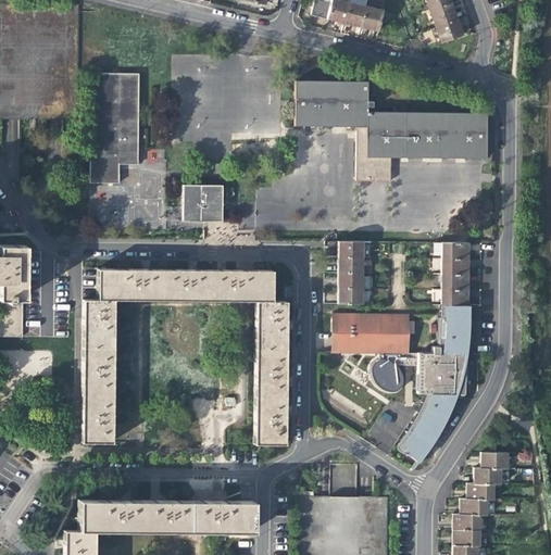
[(329,21),(346,25),(350,4),(333,0),(333,5),(316,1),(313,16),(329,21)]
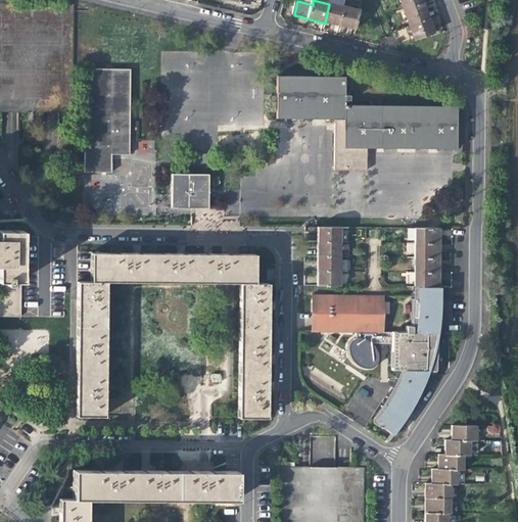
[(330,0),(329,4),(325,24),(330,25),(341,27),(345,7),(347,0),(330,0)]
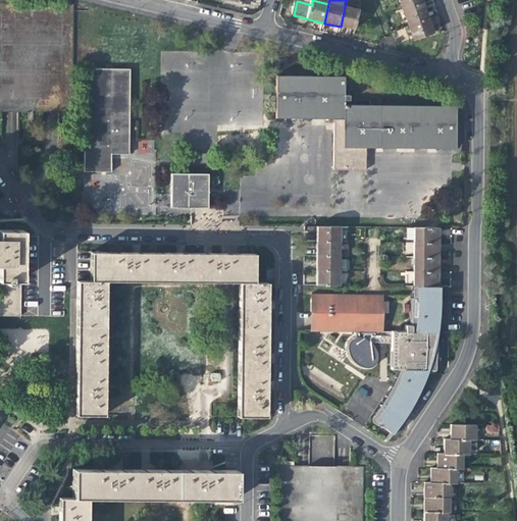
[(401,0),(405,9),(423,3),(422,0),(401,0)]
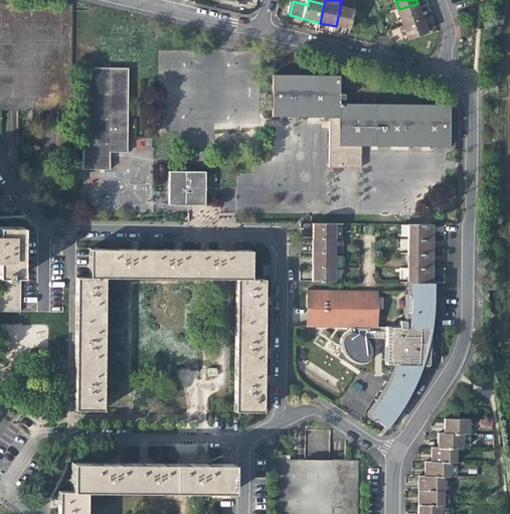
[(0,110),(72,111),(72,57),(73,3),(0,2),(0,110)]
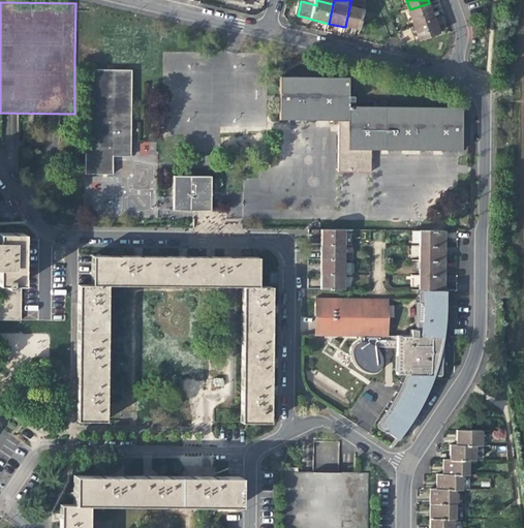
[(410,9),(415,26),(435,19),(431,9),(429,3),(410,9)]
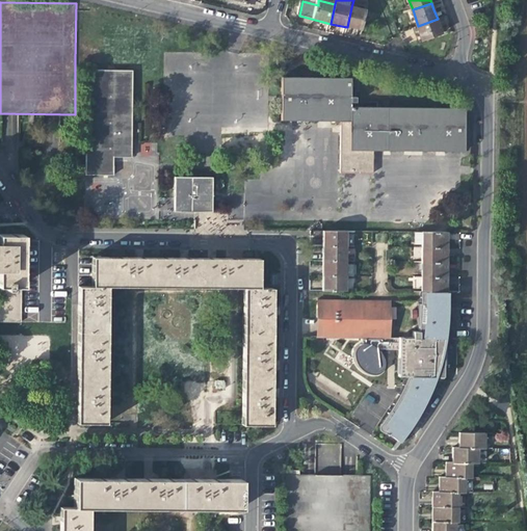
[(367,10),(351,7),(347,27),(357,29),(363,30),(367,10)]
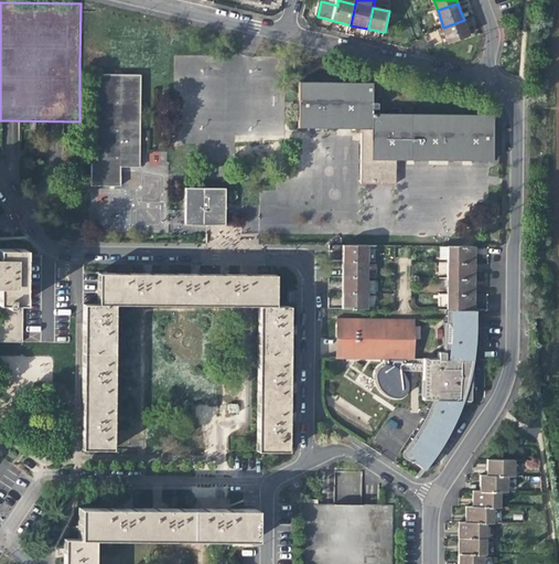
[(466,28),(464,20),(443,28),(450,44),(470,36),(466,28)]
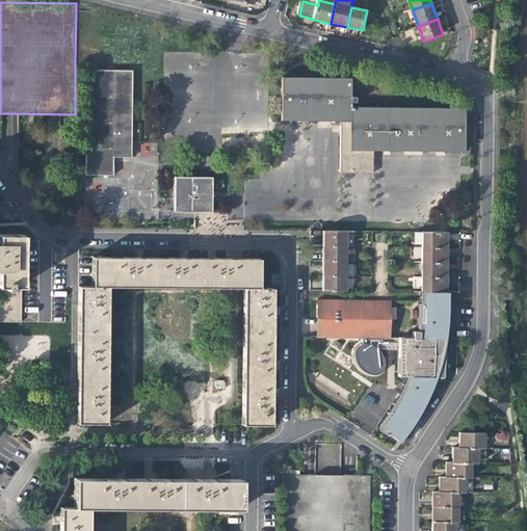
[(113,155),(132,155),(132,125),(132,70),(146,69),(146,28),(105,28),(104,68),(90,68),(89,145),(86,145),(86,173),(113,173),(113,155)]
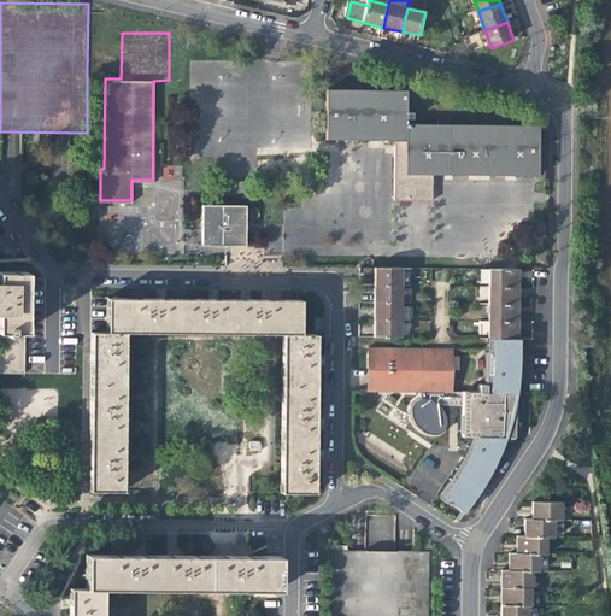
[(397,200),(400,200),(435,201),(436,174),(541,175),(541,125),(409,124),(409,89),(329,89),(329,140),(398,140),(397,200)]
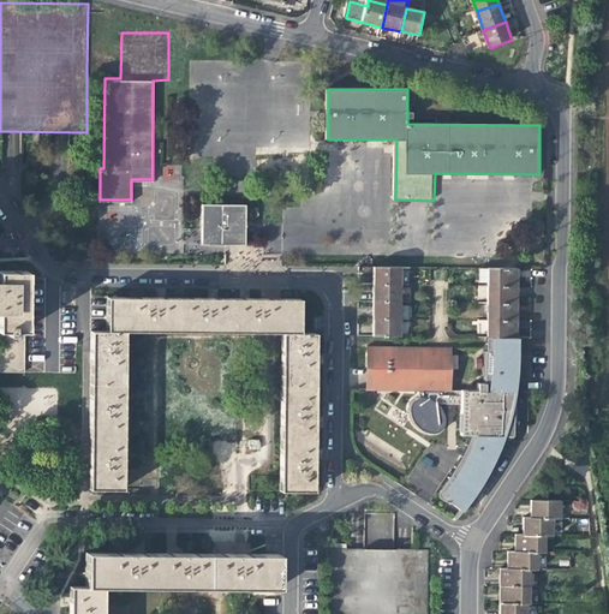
[(246,206),(206,204),(206,239),(246,240),(246,206)]
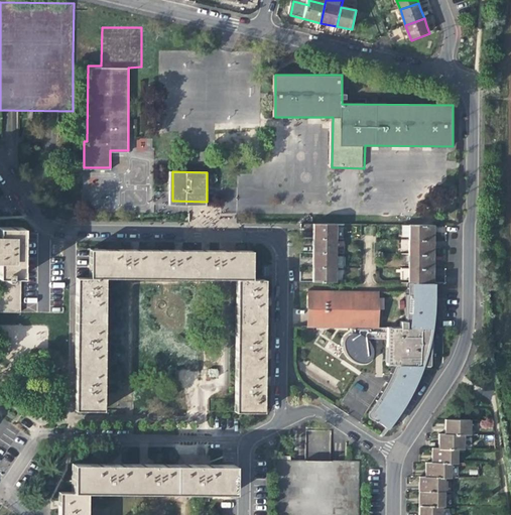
[(337,223),(315,223),(315,229),(315,238),(337,238),(337,223)]
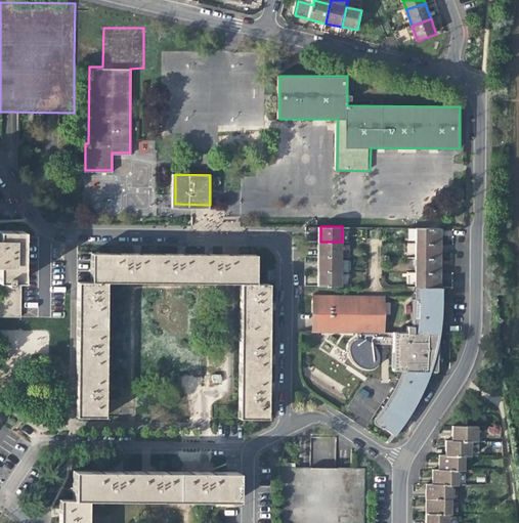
[(418,227),(418,243),(442,243),(442,235),(442,227),(418,227)]
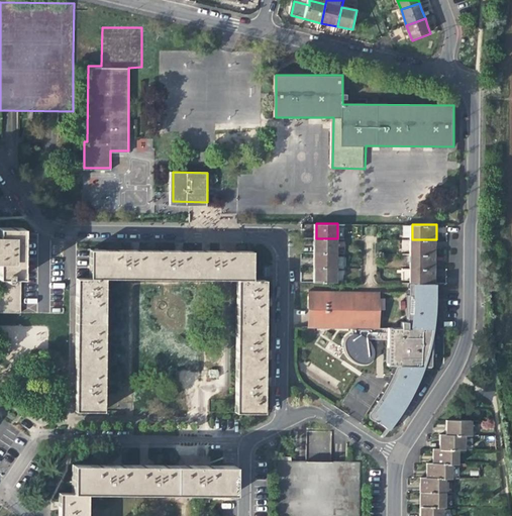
[(337,238),(316,238),(316,245),(316,252),(337,253),(337,238)]
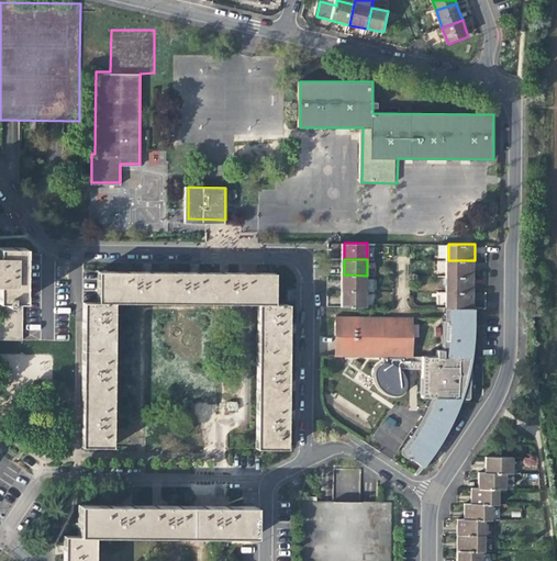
[(448,260),(448,276),(475,276),(475,268),(475,260),(448,260)]
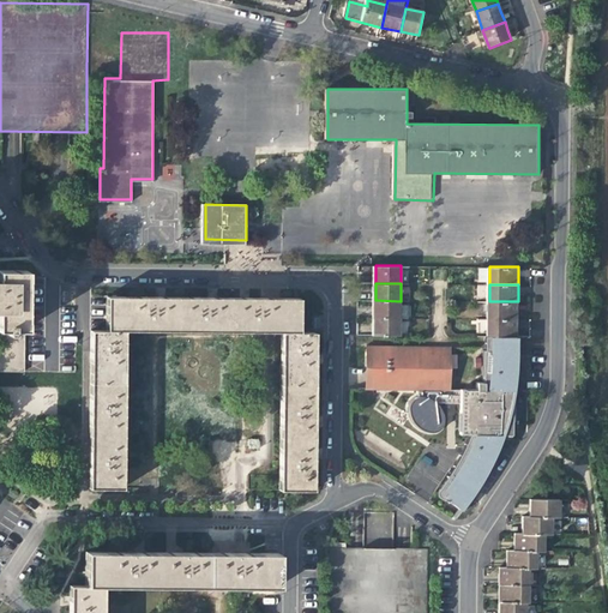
[(0,350),(29,350),(28,290),(0,289),(0,350)]
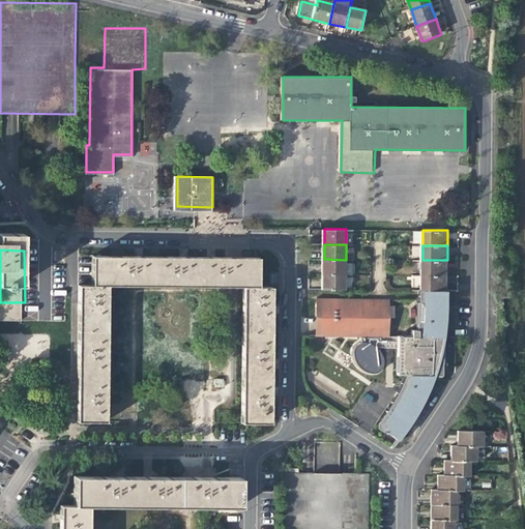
[(108,257),(94,257),(93,286),(111,286),(147,287),(147,257),(108,257)]
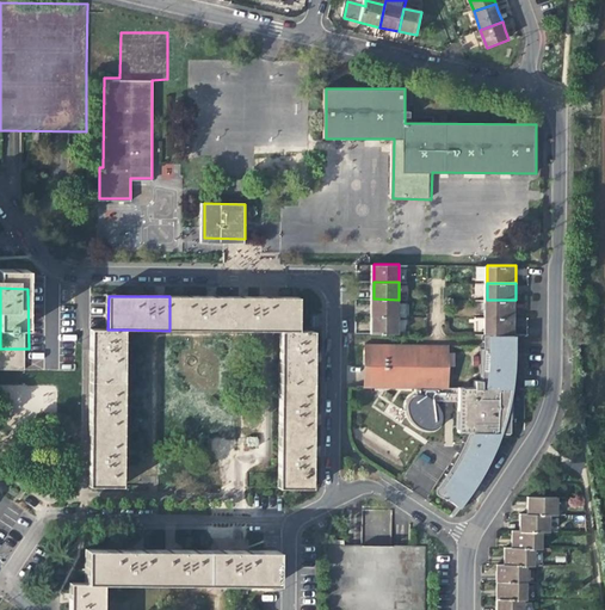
[(208,296),(170,296),(170,331),(239,331),(239,297),(208,296)]
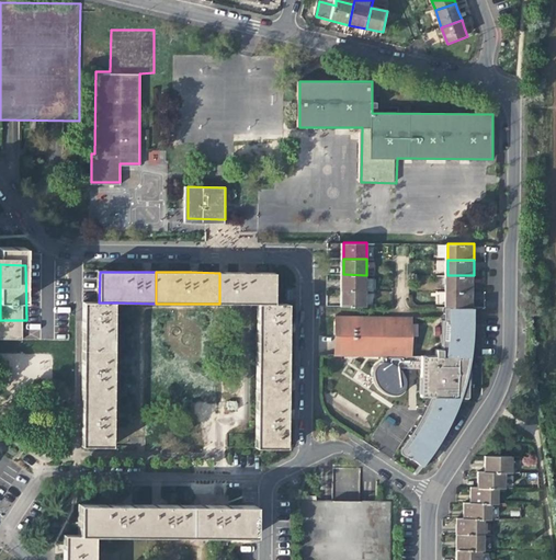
[(238,273),(219,273),(219,304),(238,304),(258,304),(275,304),(275,273),(258,273),(238,273)]
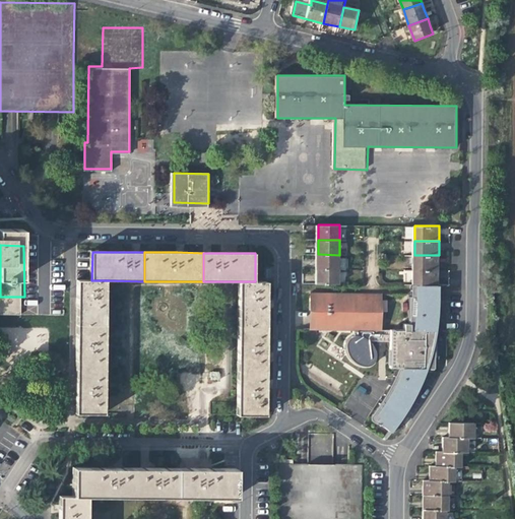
[(339,255),(318,254),(318,261),(318,269),(339,269),(339,255)]
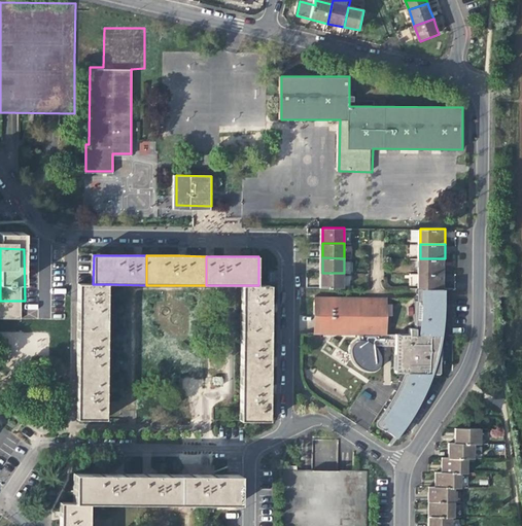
[(420,258),(420,273),(445,274),(445,266),(445,258),(420,258)]
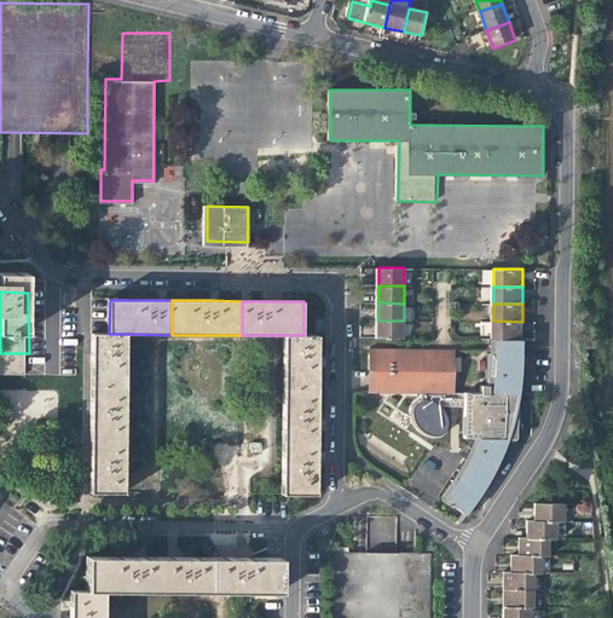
[(404,321),(379,321),(379,329),(379,338),(404,338),(404,321)]
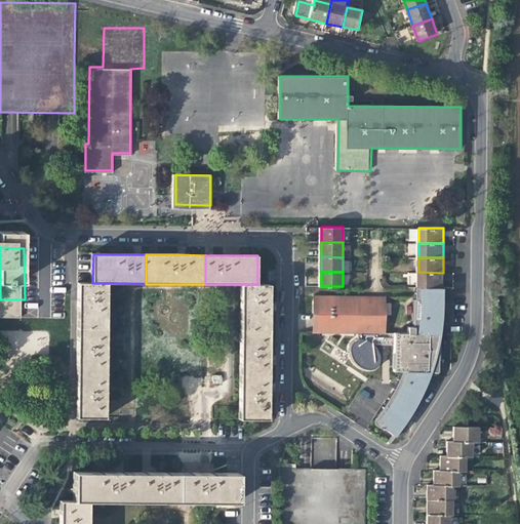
[(443,273),(418,272),(418,286),(443,287),(443,280),(443,273)]
